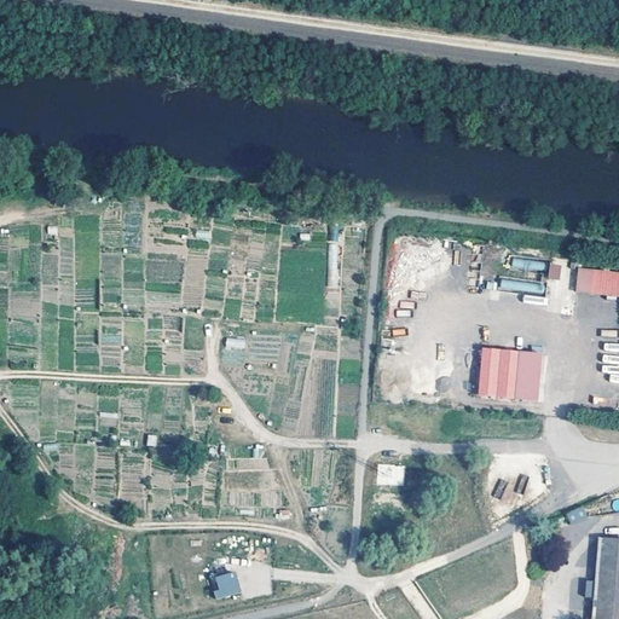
[(76,371),(184,375),(184,356),(150,354),(158,352),(155,339),(160,339),(160,333),(144,331),(160,328),(122,327),(121,342),(99,341),(97,334),(69,333),(96,327),(75,325),(75,310),(98,311),(102,215),(58,214),(58,227),(46,226),(42,333),(59,328),(58,352),(41,357),(40,370),(76,371)]
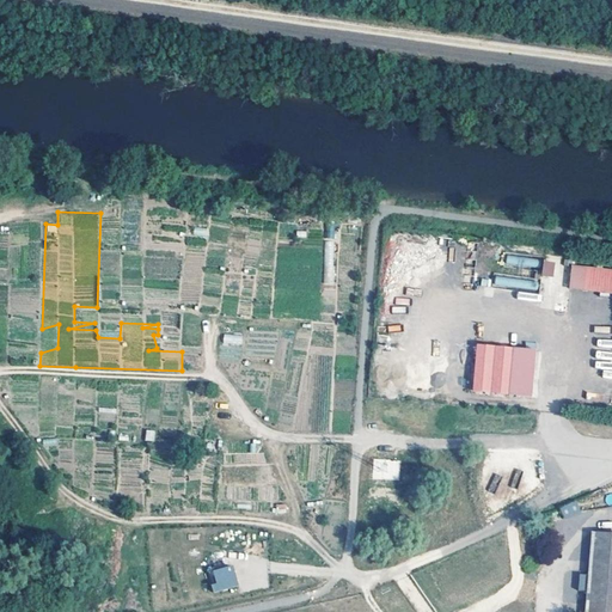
[(325,237),(334,238),(335,224),(326,224),(325,237)]
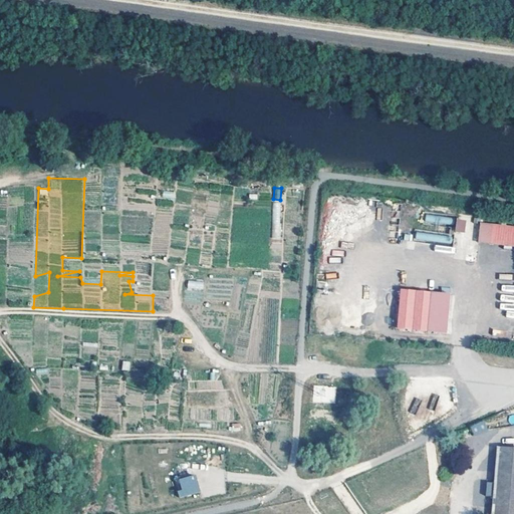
[(457,218),(455,231),(465,232),(466,219),(457,218)]
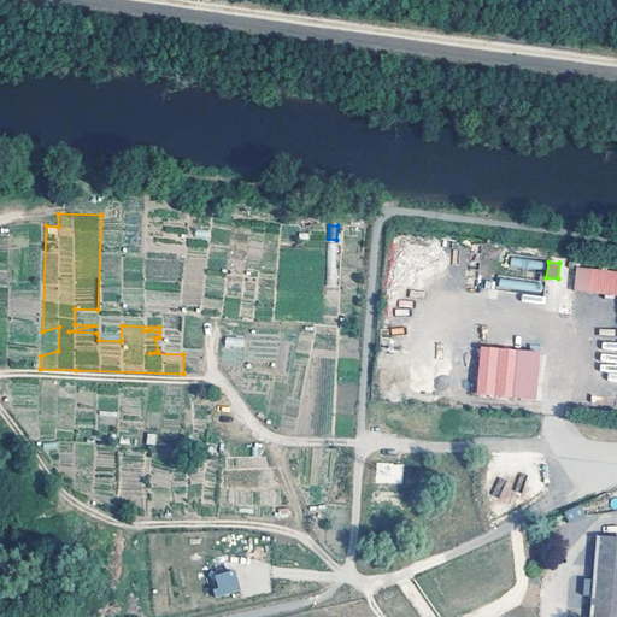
[(616,272),(577,269),(575,292),(616,297),(616,272)]
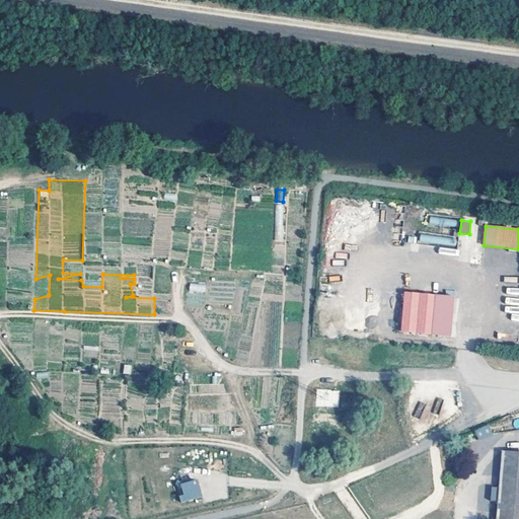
[(455,245),(456,237),(420,235),(419,243),(455,245)]
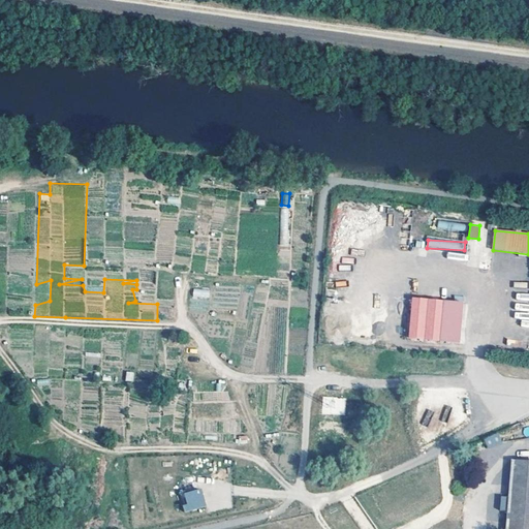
[(210,298),(209,288),(192,289),(193,299),(210,298)]
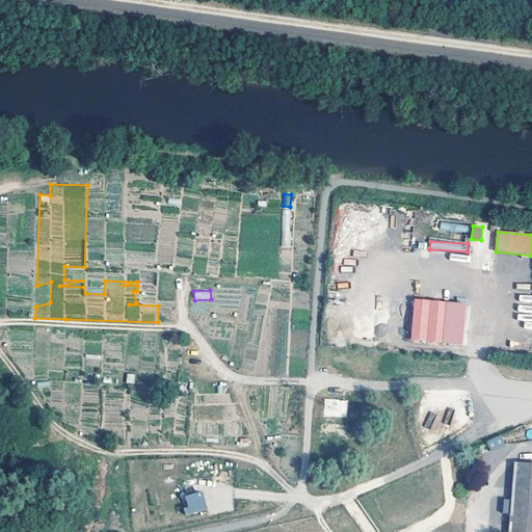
[(463,302),(414,298),(409,339),(460,343),(463,302)]
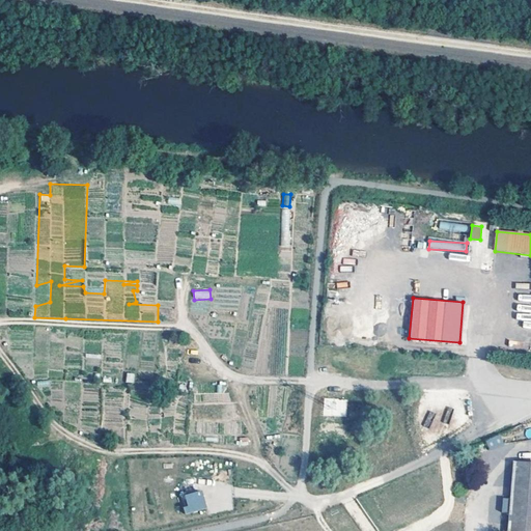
[(127,372),(126,383),(134,383),(135,373),(127,372)]
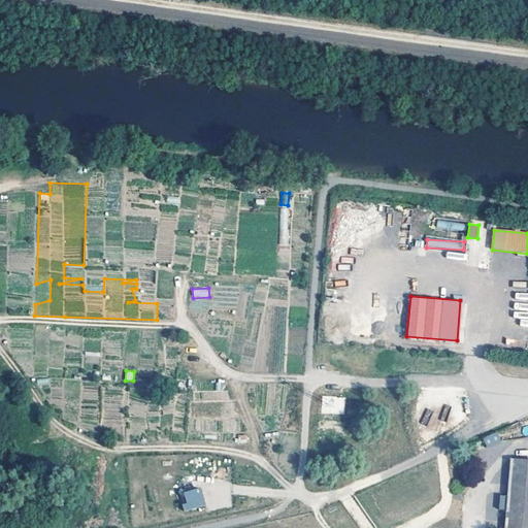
[(344,414),(344,396),(322,397),(322,414),(344,414)]
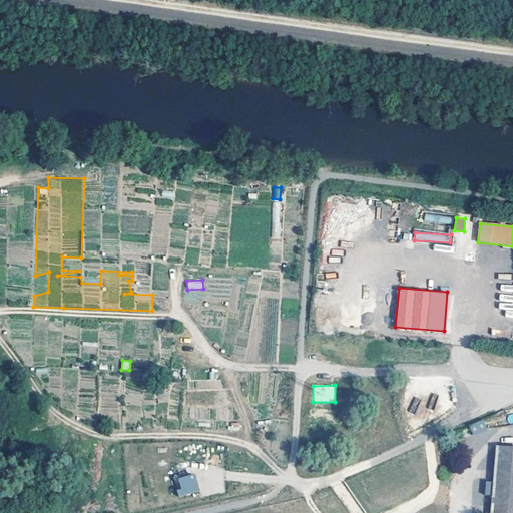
[(415,413),(420,399),(413,397),(409,411),(415,413)]
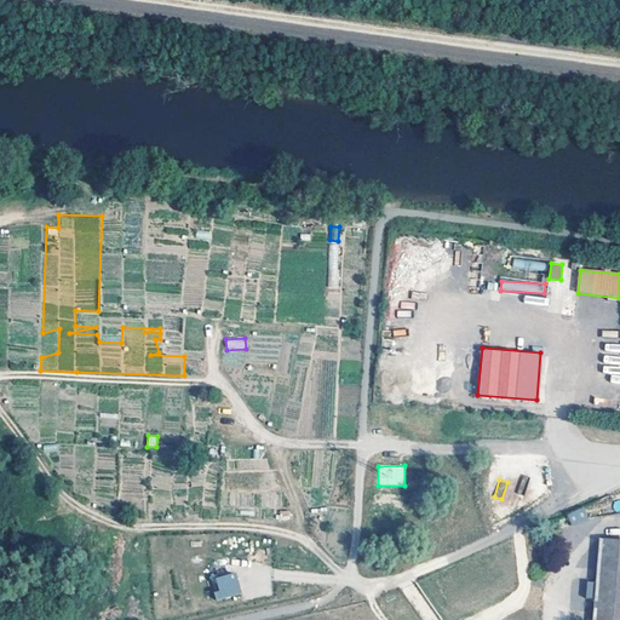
[(567,514),(572,526),(589,518),(583,506),(567,514)]
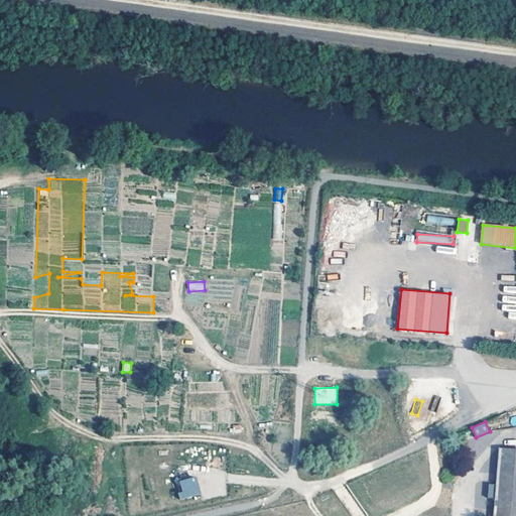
[(515,515),(515,447),(499,447),(494,515),(515,515)]
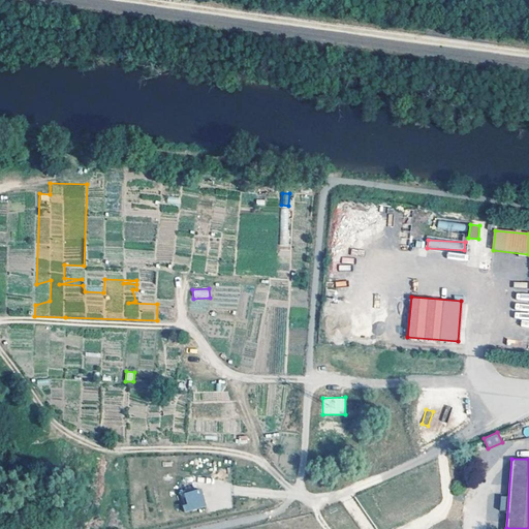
[(183,504),(184,511),(206,508),(203,489),(184,492),(186,504),(183,504)]
